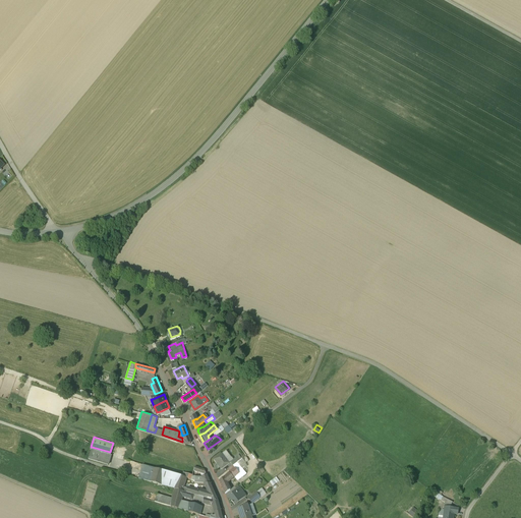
[(110,452),(92,447),(89,456),(108,462),(111,453),(110,452)]
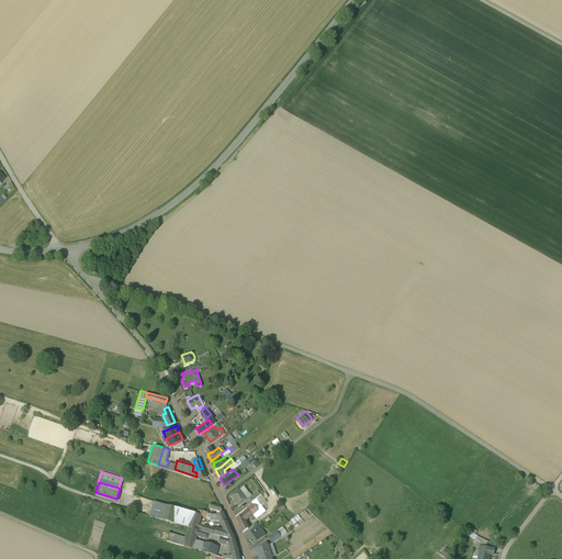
[(240,487),(231,493),(238,503),(248,496),(248,495),(250,493),(248,490),(244,492),(240,487)]
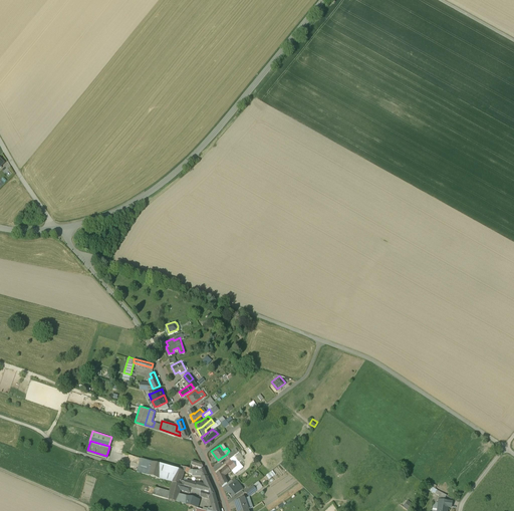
[(229,451),(227,453),(227,454),(230,457),(233,454),(234,454),(236,452),(233,448),(229,451)]
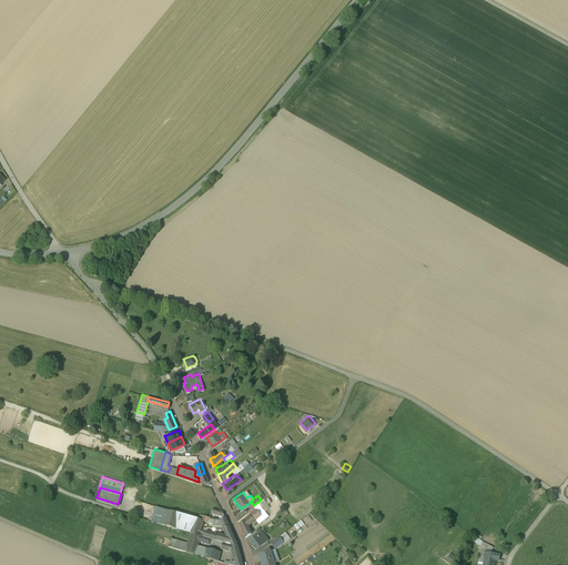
[(269,514),(259,502),(257,502),(254,505),(253,505),(256,508),(260,513),(255,517),(259,522),(269,514)]
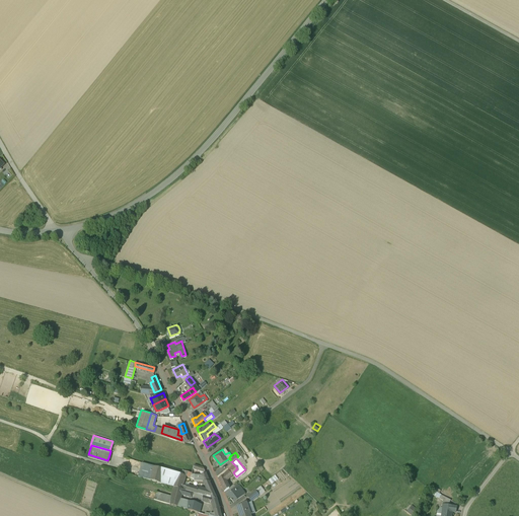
[(181,472),(142,460),(140,466),(162,472),(160,481),(169,484),(174,485),(181,487),(182,483),(184,477),(186,473),(181,472)]
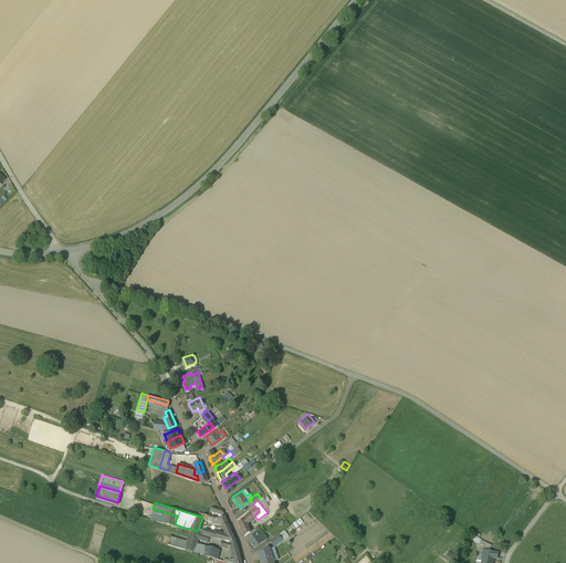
[(250,511),(249,512),(253,517),(254,515),(259,511),(255,507),(250,511)]
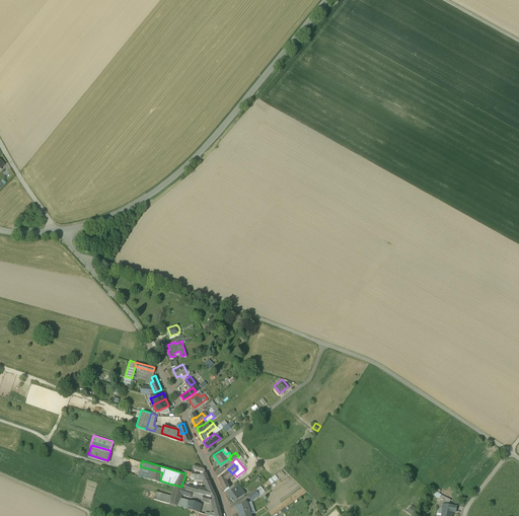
[(162,472),(140,466),(138,474),(160,481),(162,472)]
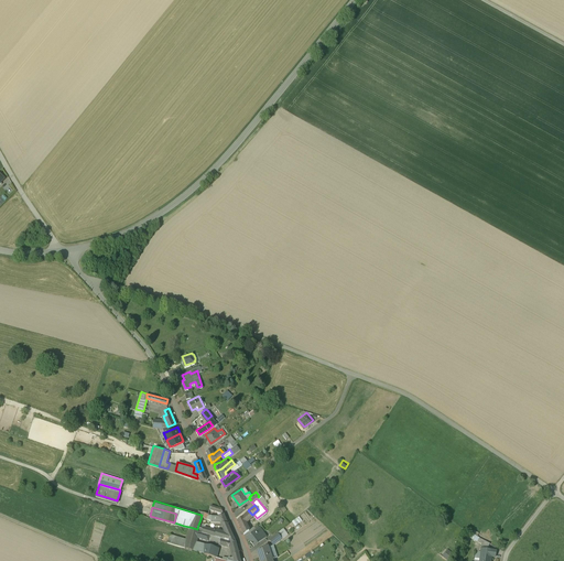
[(248,510),(242,515),(246,520),(249,518),(252,515),(248,510)]
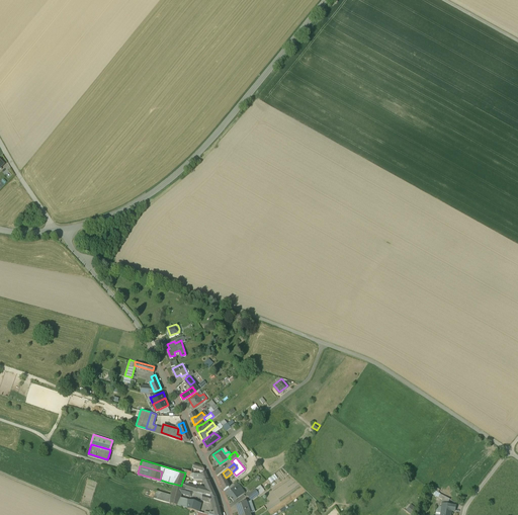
[(200,473),(193,473),(193,477),(193,479),(202,479),(208,479),(205,469),(200,471),(200,473)]
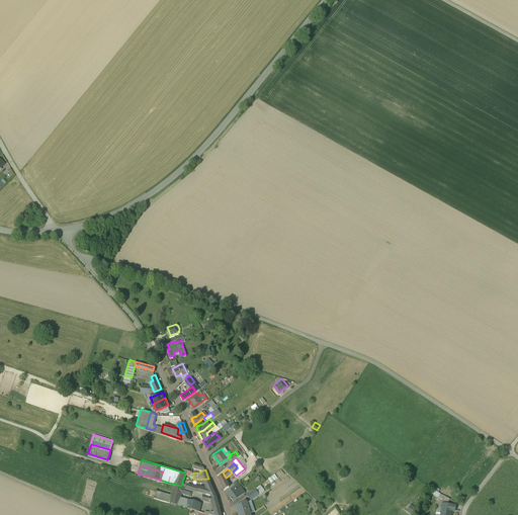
[(272,481),(279,475),(275,470),(269,476),(272,481)]
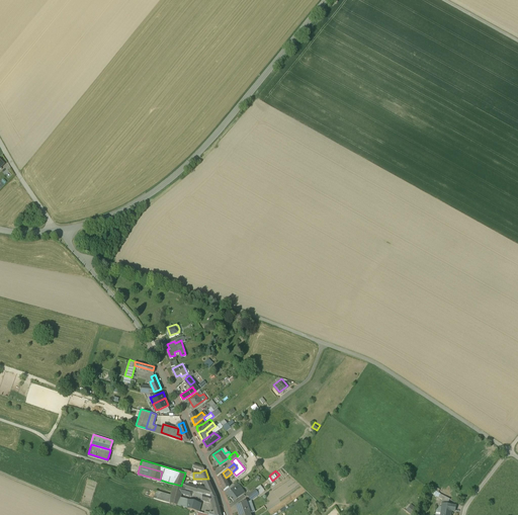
[(223,473),(218,476),(222,485),(227,482),(226,479),(226,478),(223,473)]
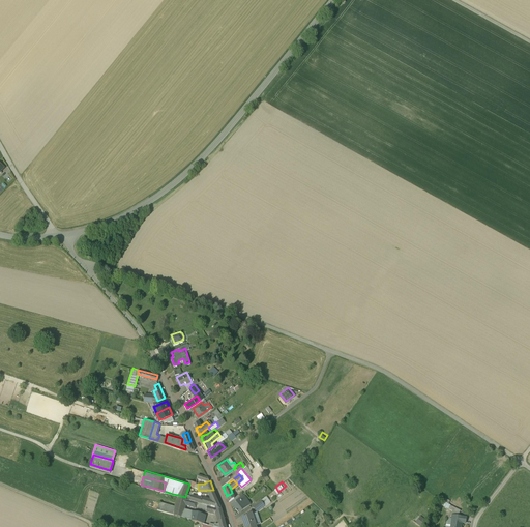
[(244,497),(242,494),(241,495),(236,499),(237,501),(233,503),(235,506),(238,510),(251,502),(247,498),(247,499),(245,496),(244,497)]
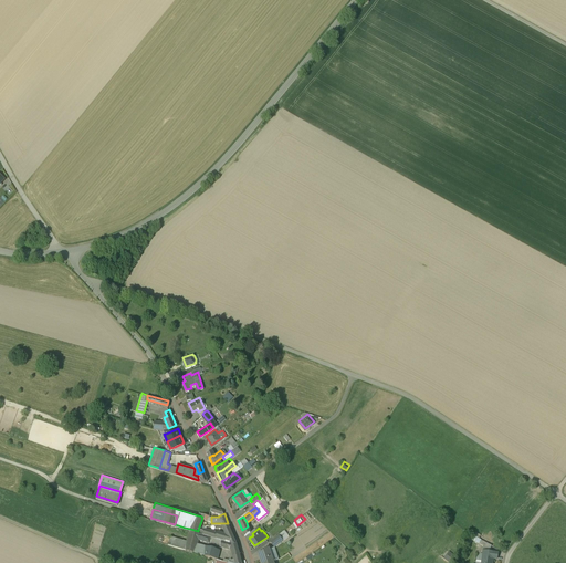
[(216,537),(210,534),(202,532),(199,532),(198,531),(190,529),(189,533),(188,534),(198,538),(210,541),(220,544),(221,539),(224,540),(226,539),(216,537)]
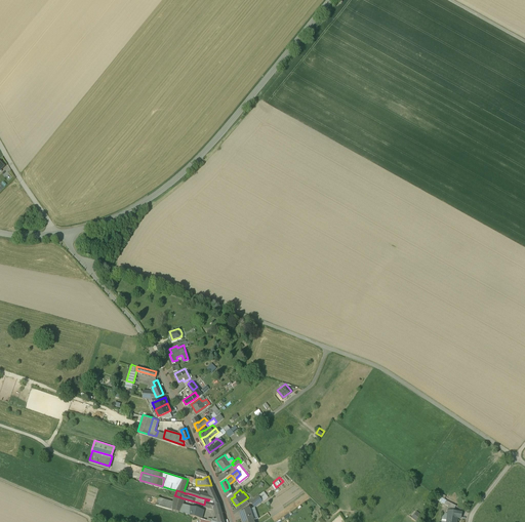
[(214,491),(209,493),(209,494),(201,491),(200,497),(209,499),(208,500),(219,503),(214,491)]
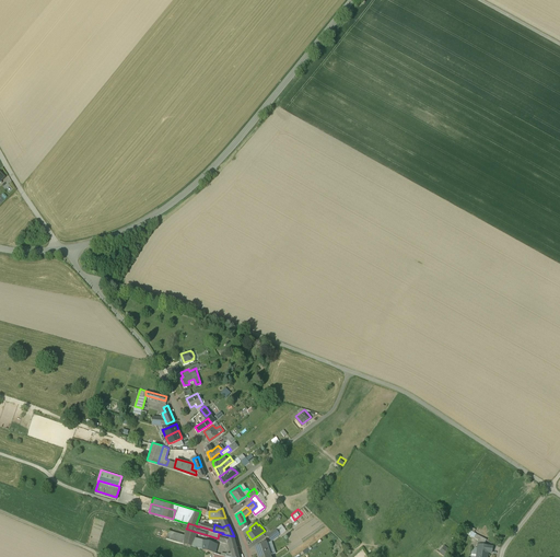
[(275,526),(267,533),(271,538),(279,533),(275,526)]
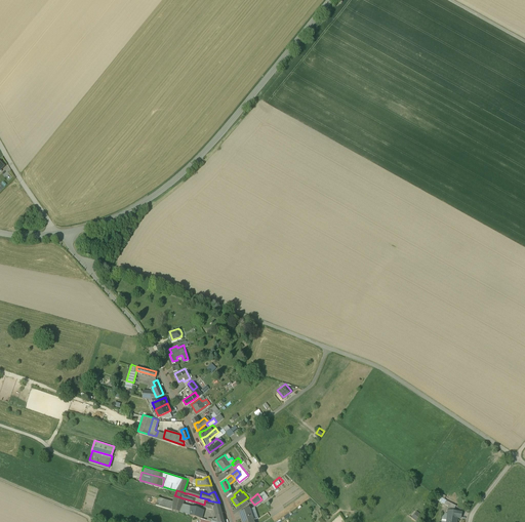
[(173,499),(158,495),(156,503),(163,505),(172,508),(173,499)]
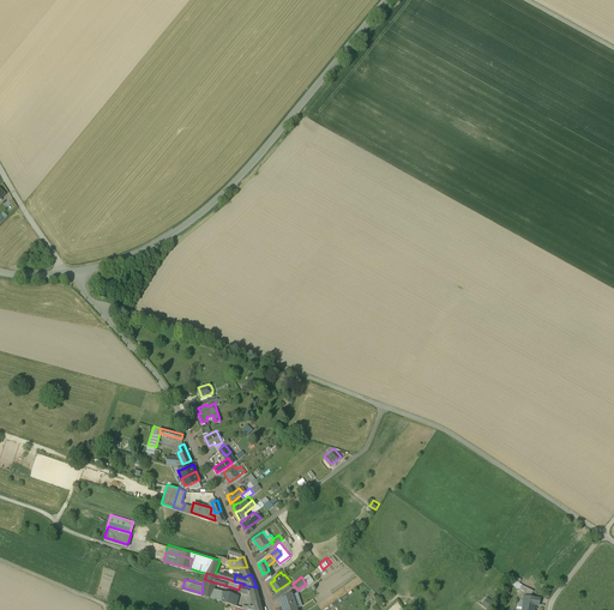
[(215,583),(204,579),(203,584),(202,593),(211,597),(214,587),(215,583)]
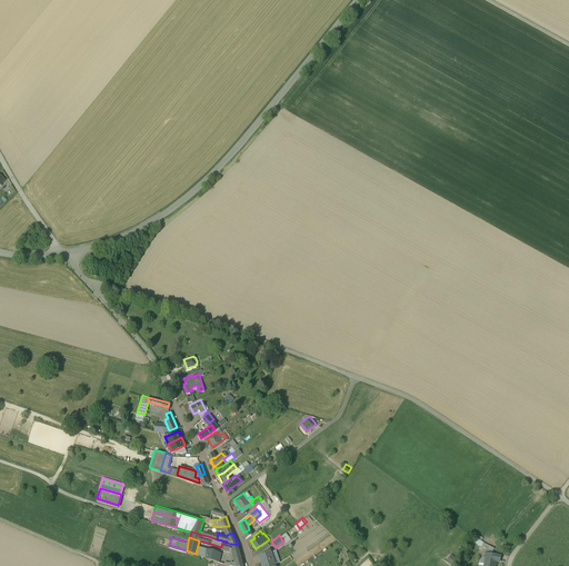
[(493,546),(483,540),(481,544),(490,549),(492,549),(493,546)]
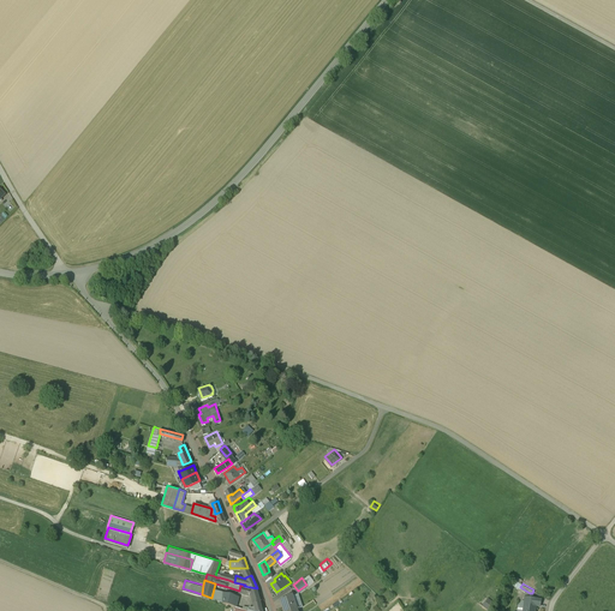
[(257,588),(244,586),(244,592),(251,593),(255,606),(261,605),(257,588)]
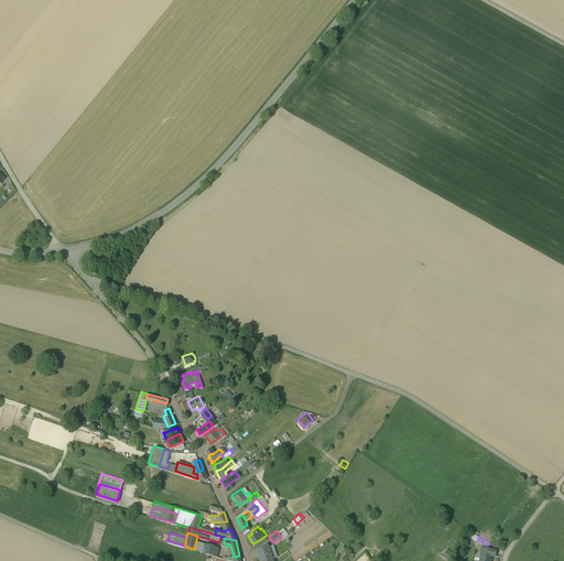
[(218,546),(196,540),(194,549),(208,553),(216,556),(218,546)]
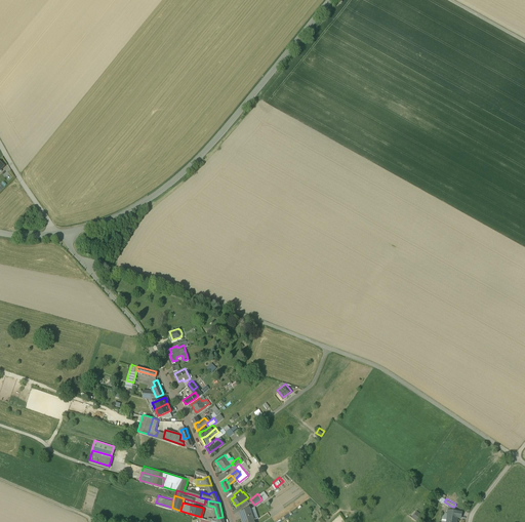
[(249,506),(245,508),(245,509),(240,511),(241,513),(240,514),(243,521),(252,519),(255,518),(253,511),(250,511),(249,506)]
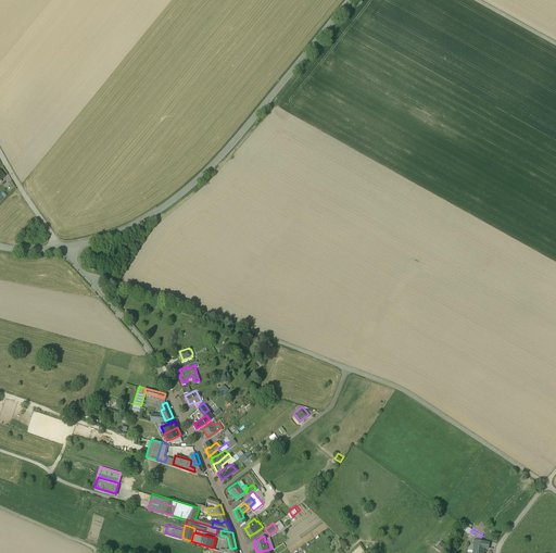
[(489,540),(474,538),(471,552),(482,552),(484,547),(488,547),(489,540)]
